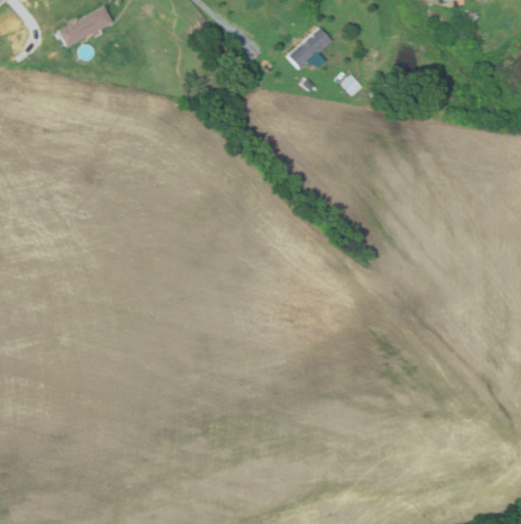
[(101,6),(111,23),(67,47),(58,30),(101,6)]
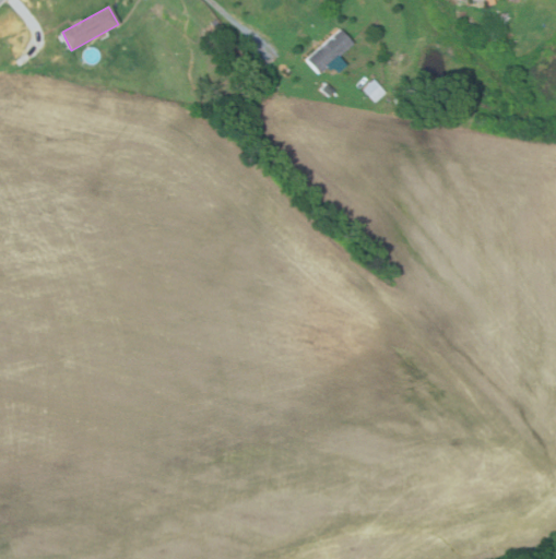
[(342,30),(354,44),(319,74),(306,60),(342,30)]
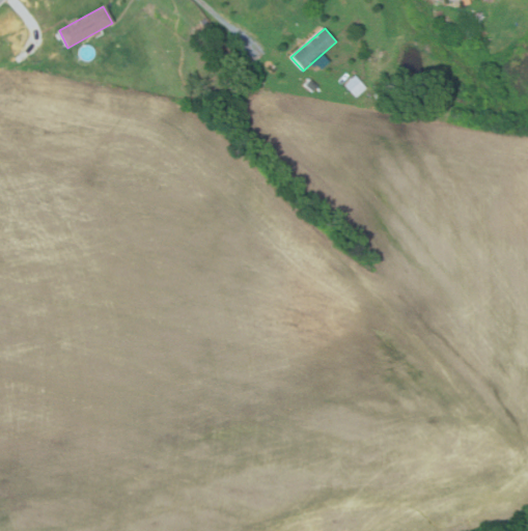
[(477,33),(471,38),(467,34),(473,29),(477,33)]
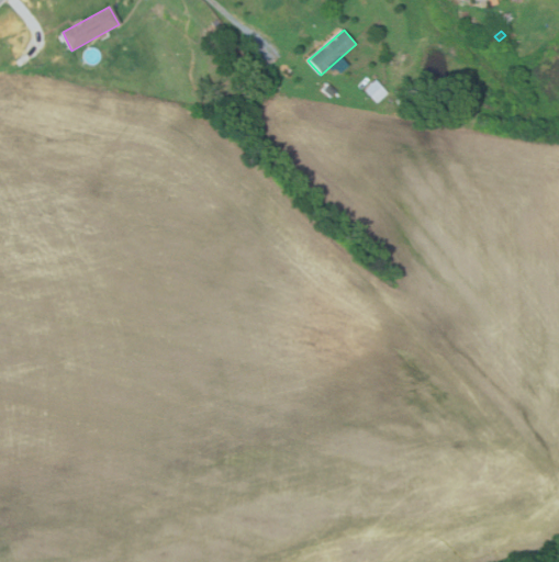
[(377,80),(389,93),(378,103),(365,90),(377,80)]
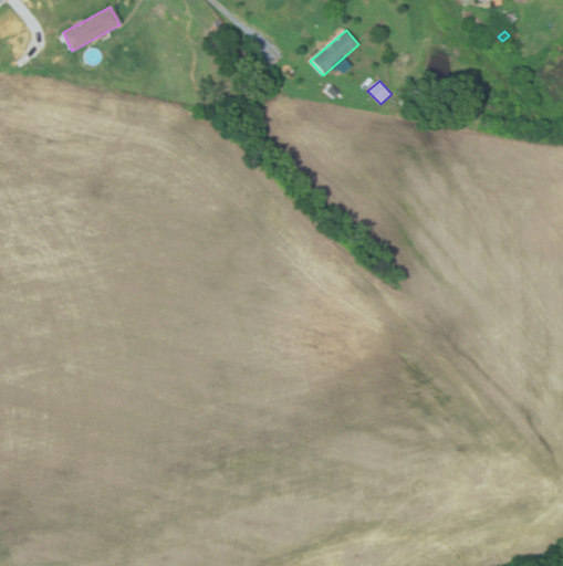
[(334,98),(326,91),(332,84),(341,92),(334,98)]
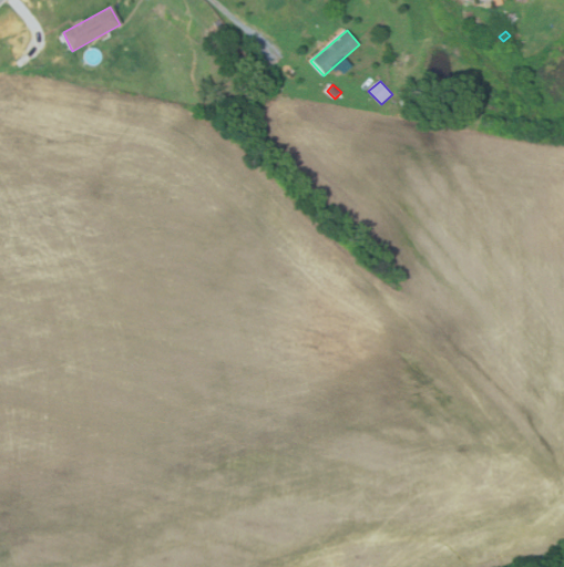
All buildings are outlined.
